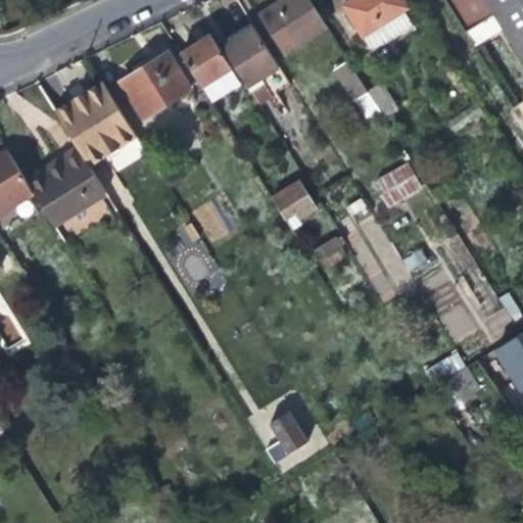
[(285,50),(328,25),(312,0),(280,0),(262,11),(285,50)]
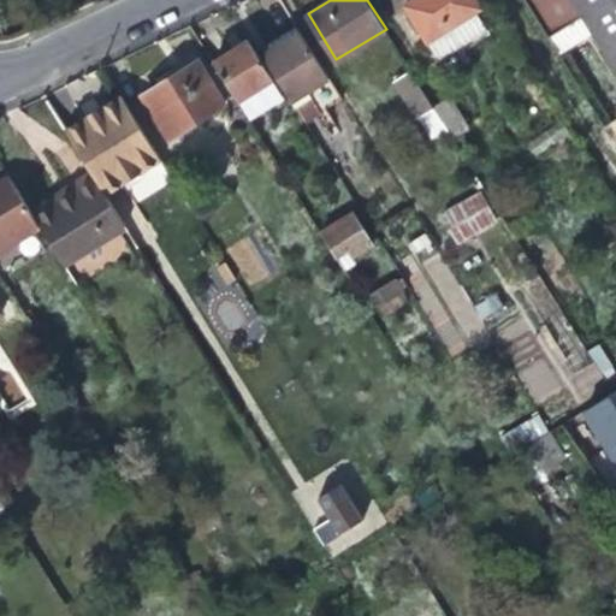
[(413,0),(404,5),(439,59),(489,28),(477,11),(481,7),(475,0),(413,0)]
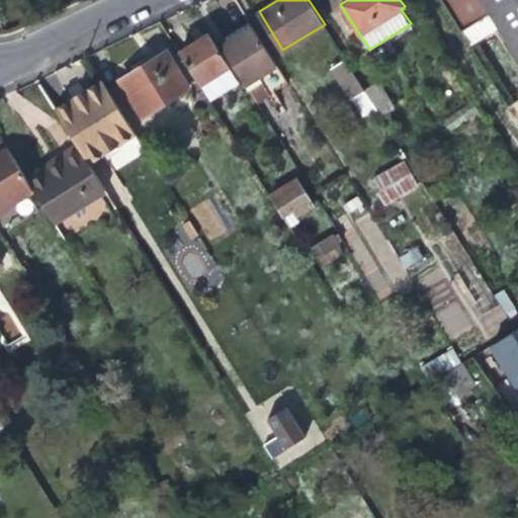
[(490,12),(517,57),(517,0),(441,0),(460,30),(490,12)]
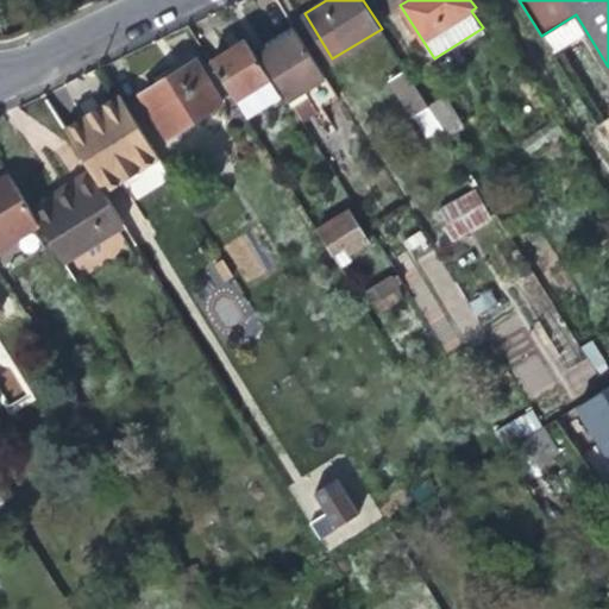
[(339,96),(326,75),(297,31),(276,44),(259,55),(288,100),(293,108),(308,98),(316,110),(339,96)]
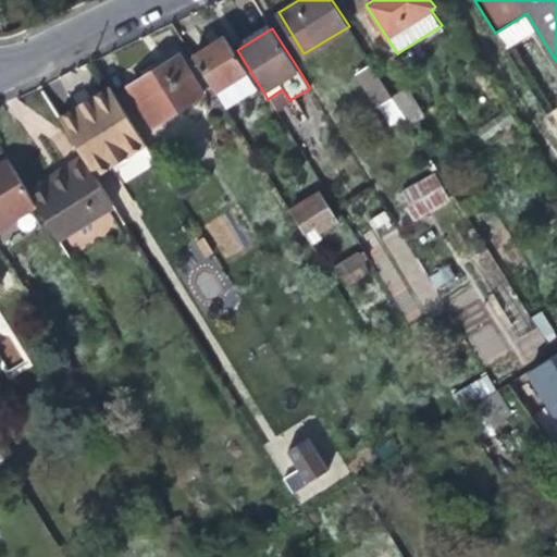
[(208,45),(192,53),(225,107),(256,87),(223,35),(208,45)]
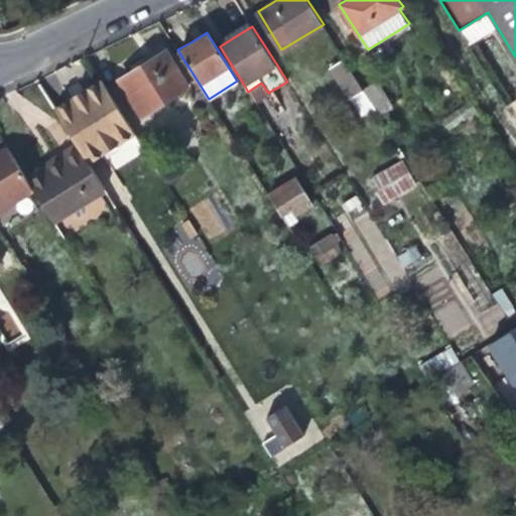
[(121,79),(143,115),(187,88),(166,51),(141,67),(121,79)]
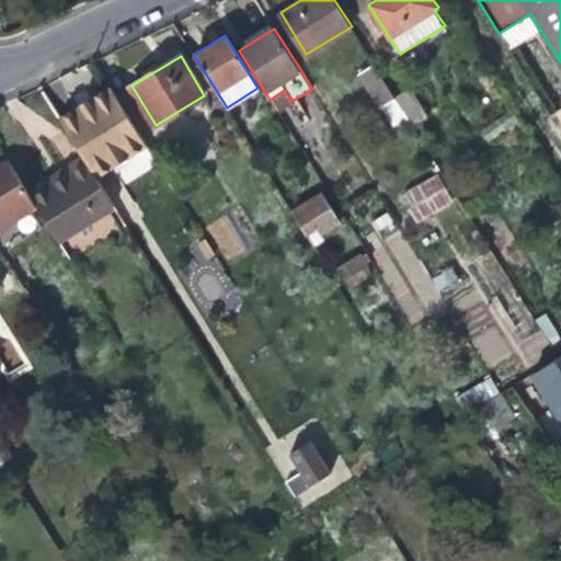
[(378,106),(395,96),(374,64),(357,73),(378,106)]
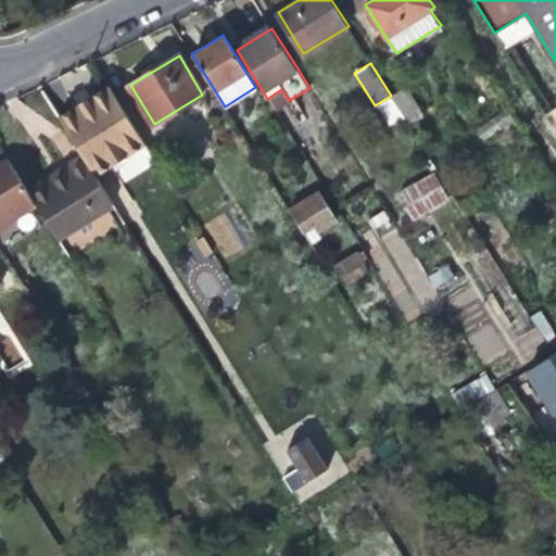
[(99,147),(135,124),(110,85),(93,95),(74,108),(99,147)]
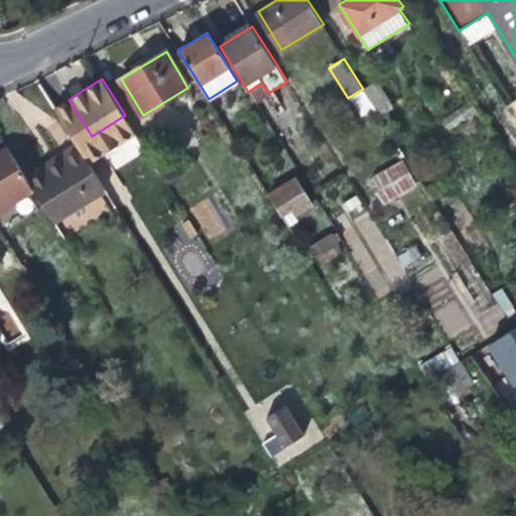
[(378,81),(363,89),(379,115),(395,106),(378,81)]
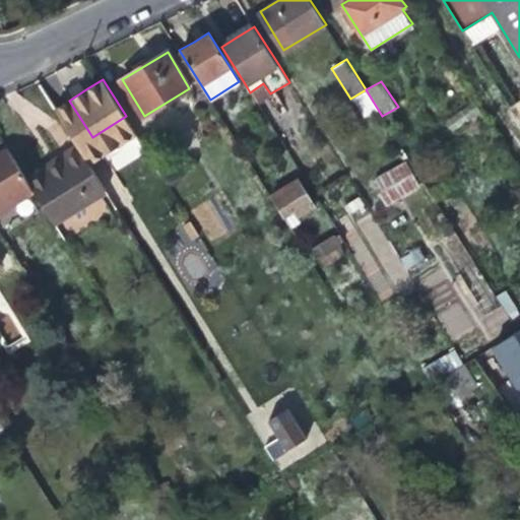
[(135,140),(109,152),(116,167),(142,154),(135,140)]
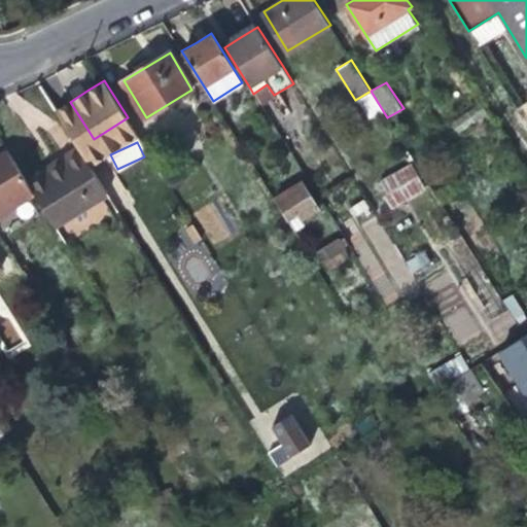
[(47,168),(27,181),(35,196),(50,219),(103,186),(93,169),(77,144),(54,159),(57,163),(47,168)]
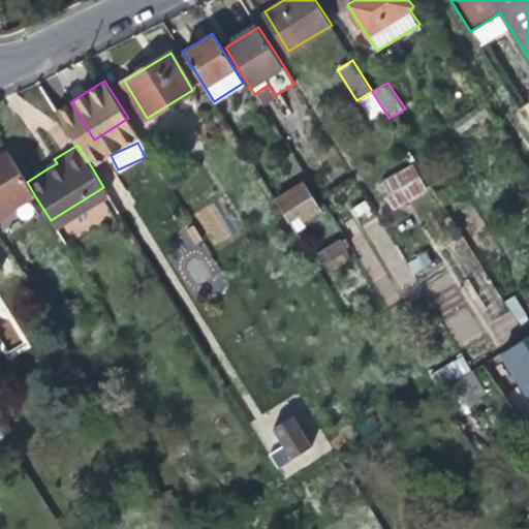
[(0,217),(35,196),(27,182),(8,153),(0,158),(0,217)]
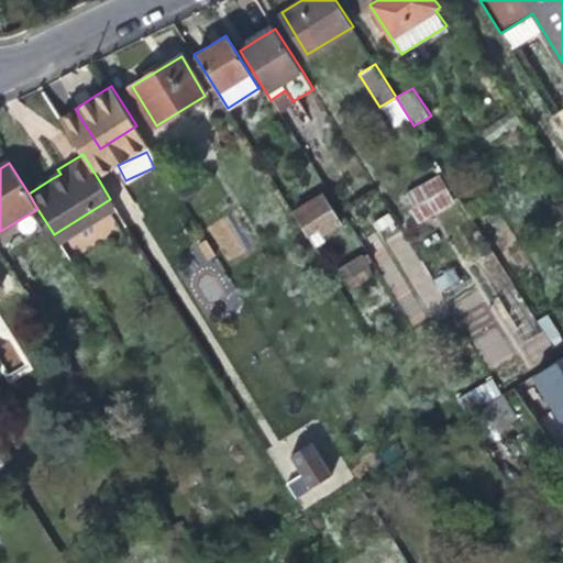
[(406,195),(422,219),(454,199),(439,175),(406,195)]
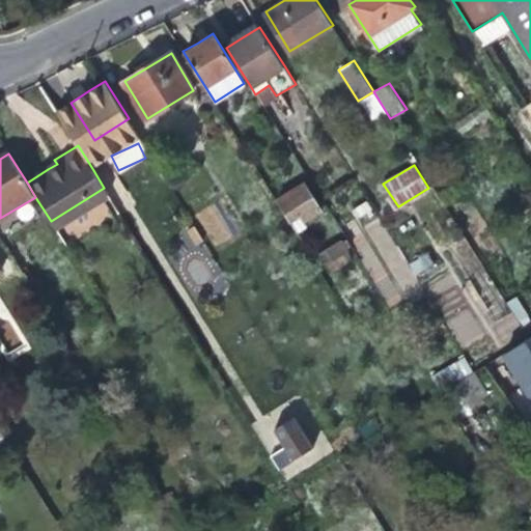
[(302,182),(274,198),(289,223),(301,217),(303,222),(323,211),(302,182)]
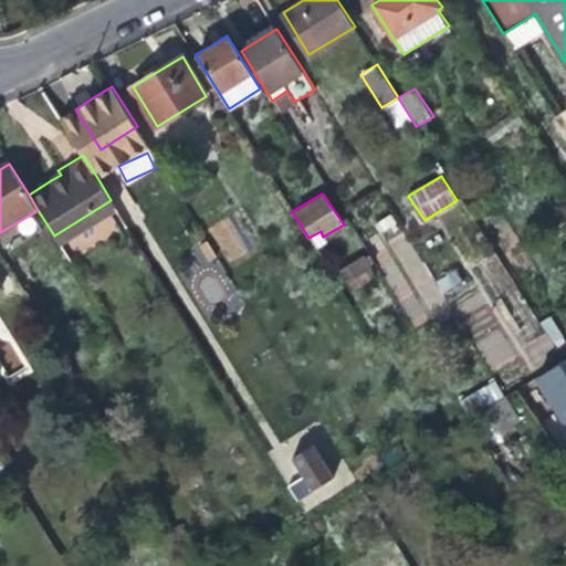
[(60,244),(116,209),(111,200),(54,236),(60,244)]
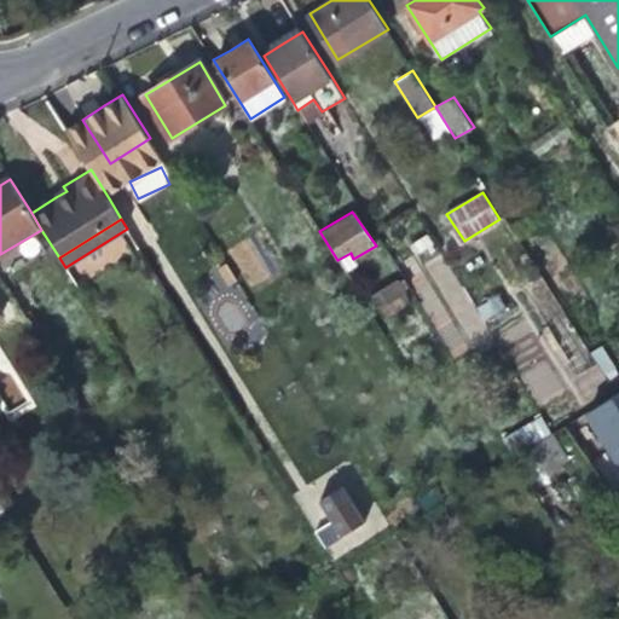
[(381,317),(411,306),(403,281),(371,291),(381,317)]
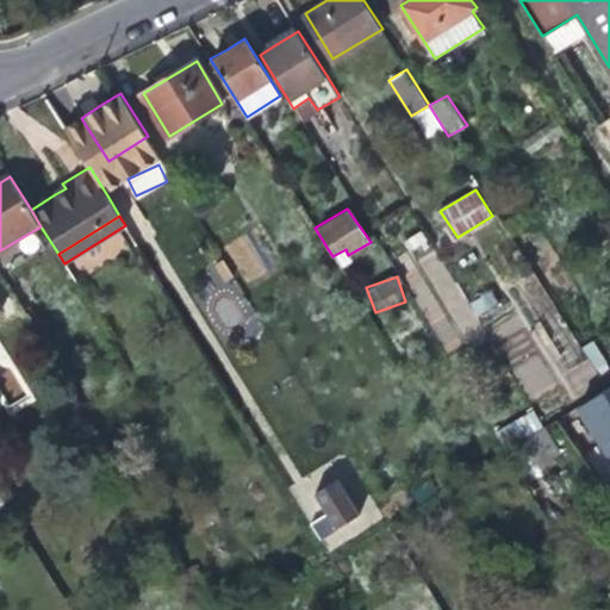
[(474,306),(479,315),(498,303),(493,294),(474,306)]
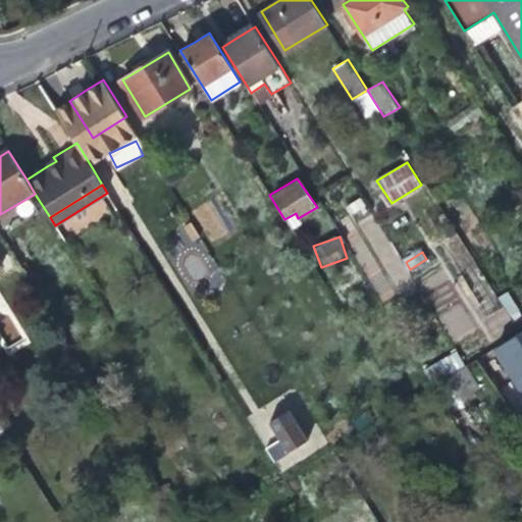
[(521,333),(497,349),(516,380),(521,376),(521,333)]
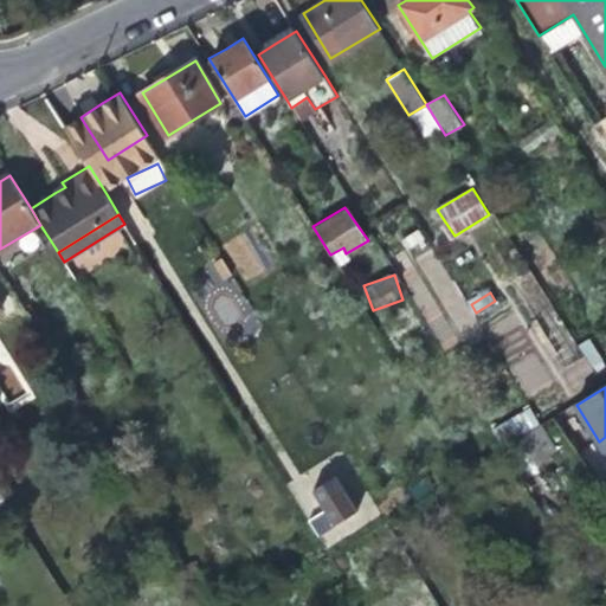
[(361,516),(330,465),(305,482),(321,507),(305,516),(321,541),(361,516)]
